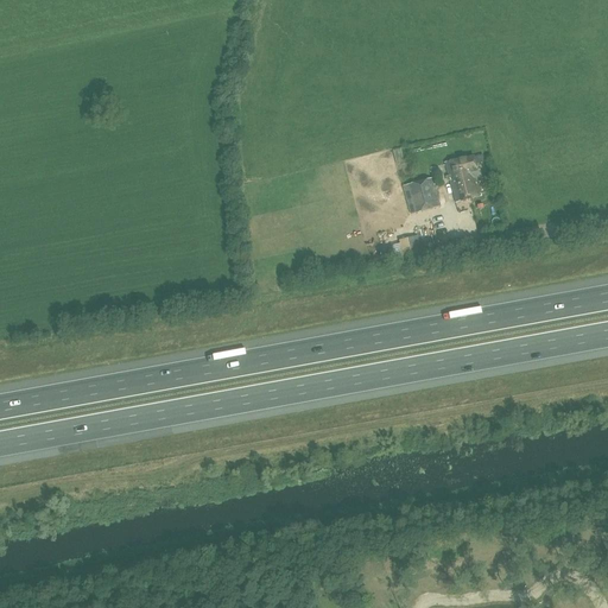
[(474,157),(444,163),(455,203),(481,196),(476,182),(483,179),(481,170),(477,171),(476,164),(485,162),(482,154),(474,157)]
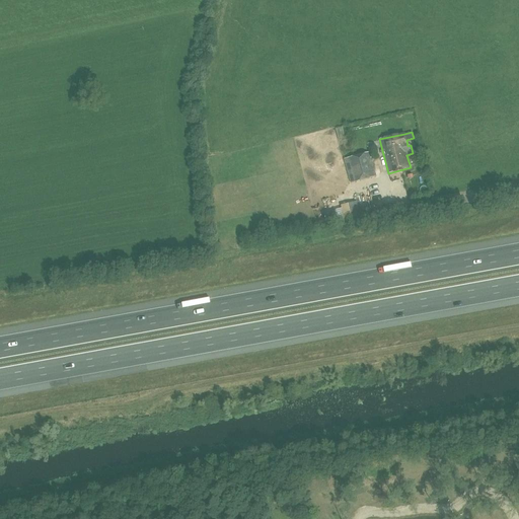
[(376,176),(369,152),(348,158),(354,182),(376,176)]
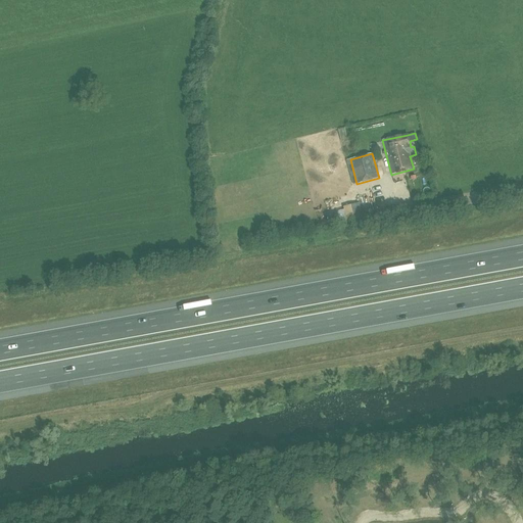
[(522,522),(522,503),(512,510),(513,511),(517,516),(518,518),(518,522),(522,522)]
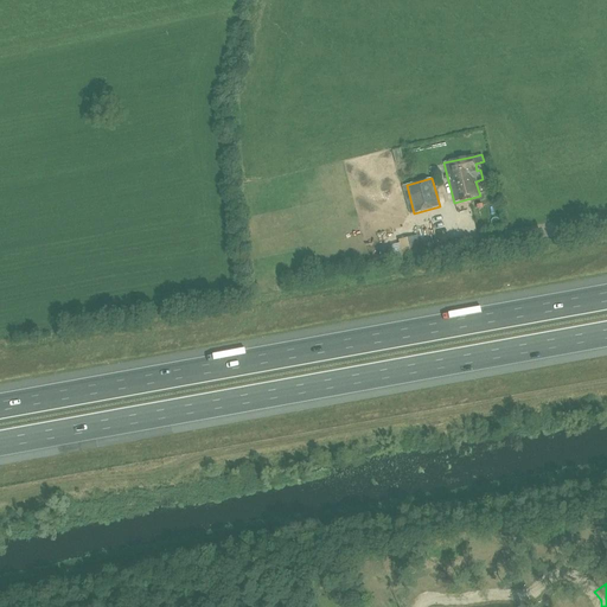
[(508,606),(479,606),(538,606),(538,595),(508,606)]
